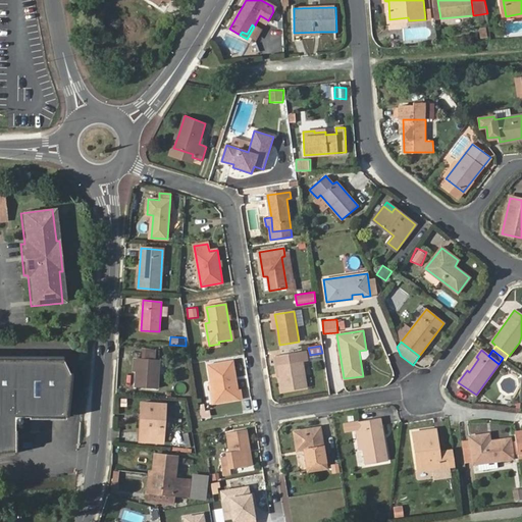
[(142,359),(156,360),(156,352),(143,351),(142,359)]
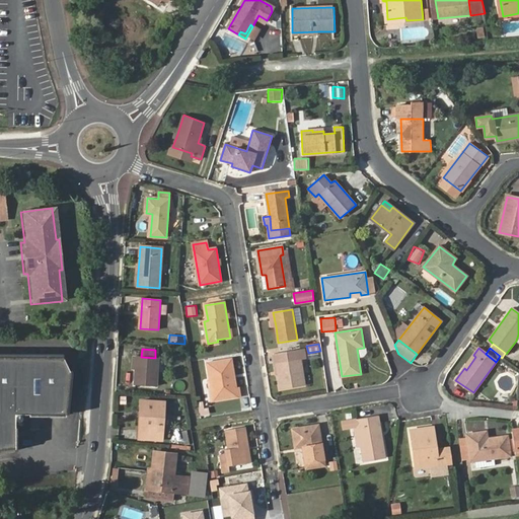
[(87,359),(87,351),(79,350),(79,358),(87,359)]
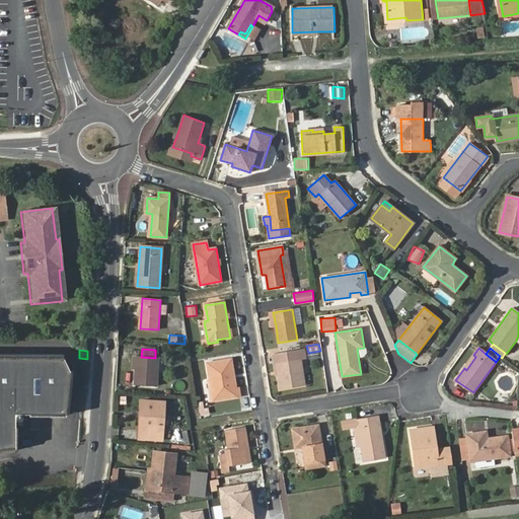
[(282,363),(276,364),(280,389),(305,385),(301,360),(305,359),(304,350),(280,354),(282,363)]
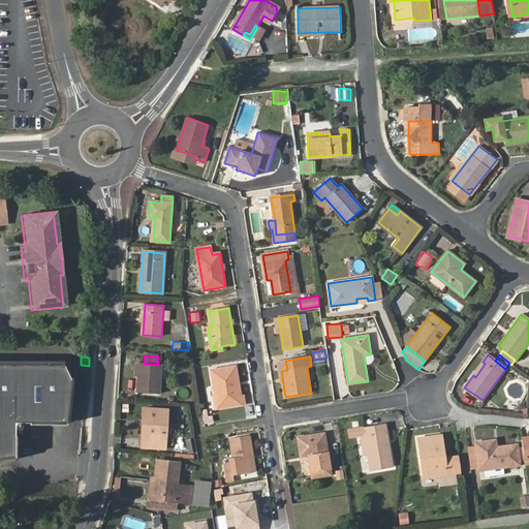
[(67,418),(68,418),(71,394),(72,379),(65,365),(65,361),(0,360),(0,462),(11,461),(11,460),(12,454),(9,454),(9,437),(11,436),(16,437),(17,431),(16,425),(19,422),(37,422),(37,415),(39,415),(63,415),(63,418),(67,418)]
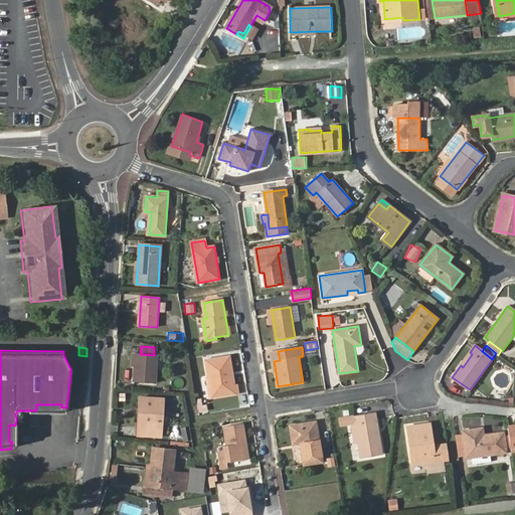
[(472,354),(470,352),(461,365),(463,367),(472,354)]
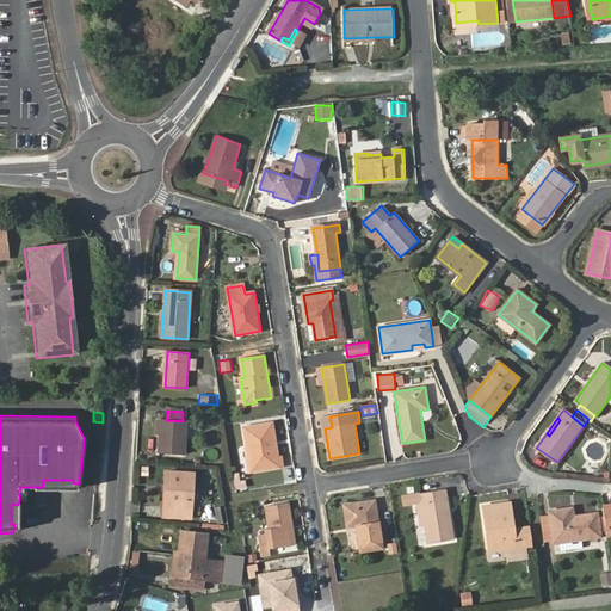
[(161,420),(160,436),(159,454),(184,456),(186,421),(183,421),(166,420),(161,420)]
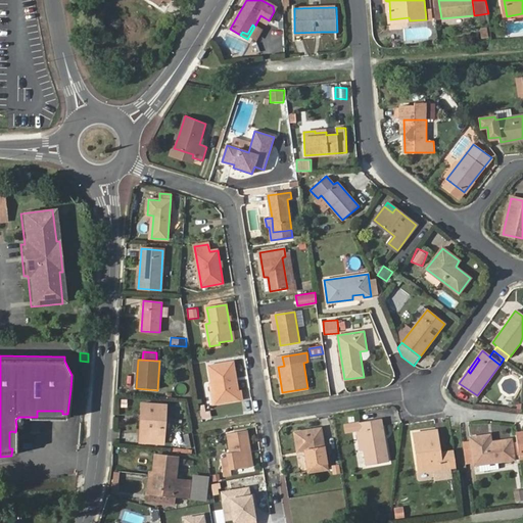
[(212,384),(216,402),(241,398),(240,391),(237,391),(233,363),(209,366),(212,384)]
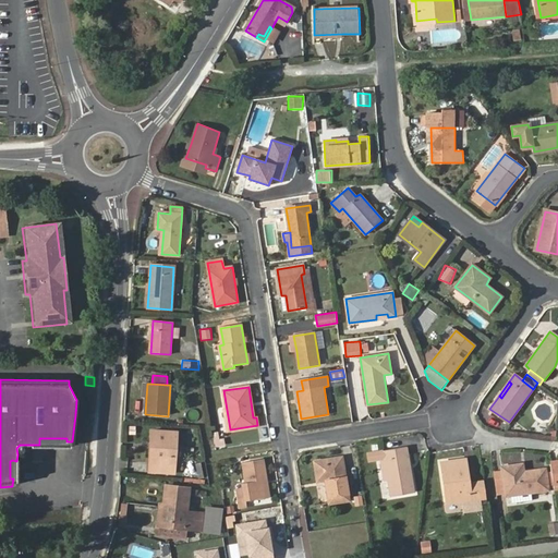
[(153,431),(152,443),(156,444),(155,463),(174,464),(177,433),(153,431)]
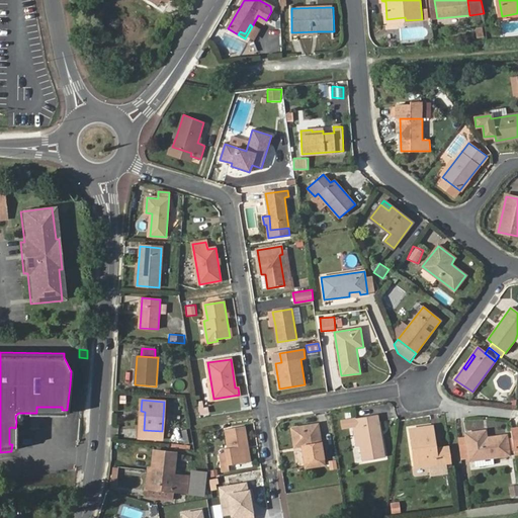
[(145,412),(141,411),(139,437),(162,439),(162,431),(144,430),(145,412)]
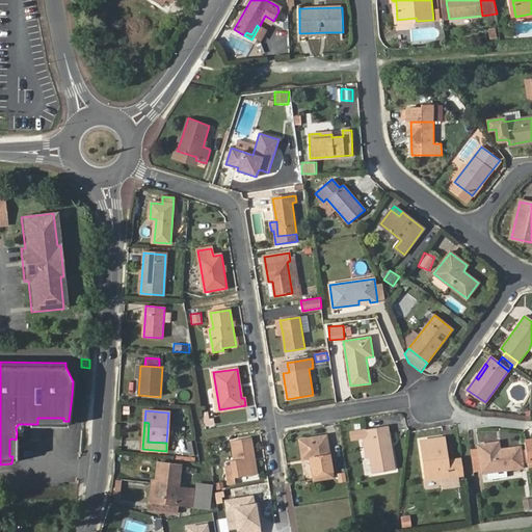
[(367,437),(371,457),(373,472),(395,468),(388,426),(349,432),(351,441),(363,439),(367,437)]
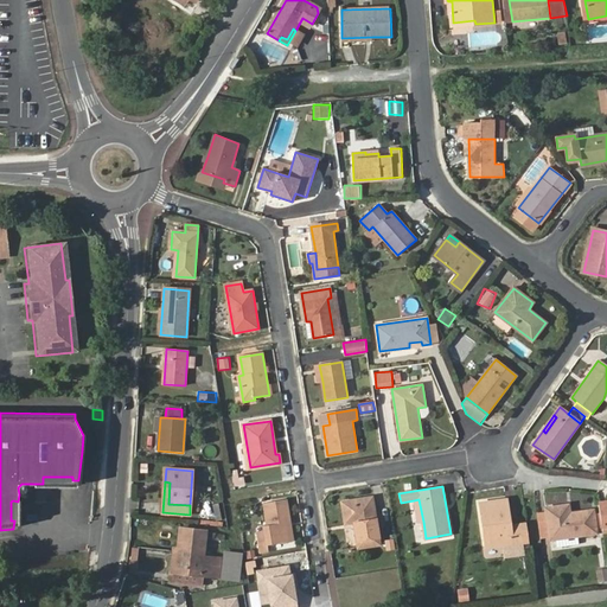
[(343,503),(346,523),(355,522),(359,547),(379,543),(372,498),(343,503)]
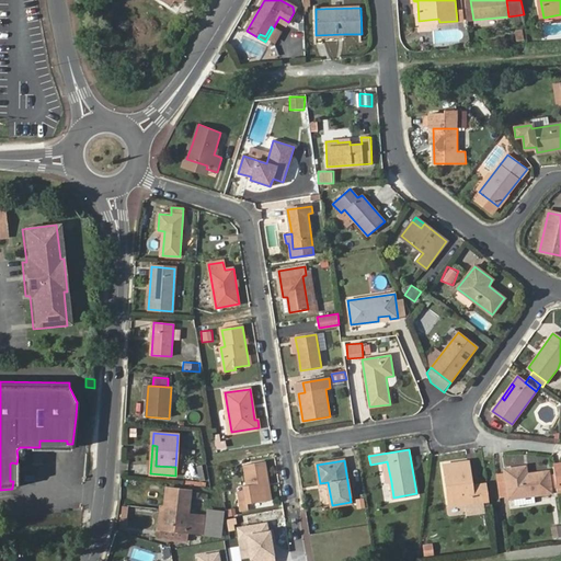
[(264,482),(268,482),(265,461),(244,465),(248,485),(243,487),(244,491),(237,492),(240,510),(248,508),(248,503),(266,501),(264,482)]
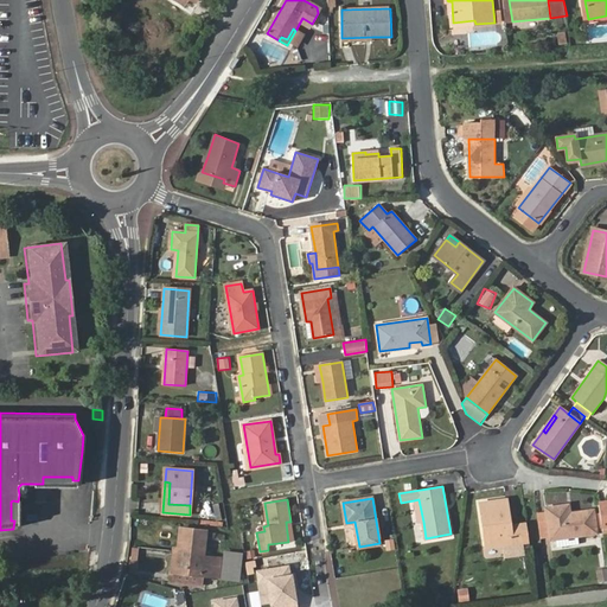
[(492,545),(529,541),(526,525),(509,526),(505,500),(481,504),(485,530),(491,530),(492,545)]
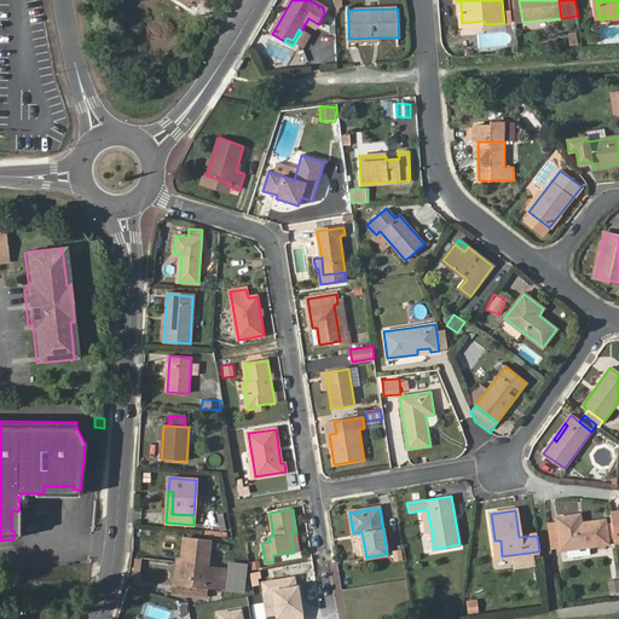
[(557,519),(559,524),(561,547),(561,549),(608,543),(607,539),(606,525),(605,520),(580,524),(579,515),(557,519)]
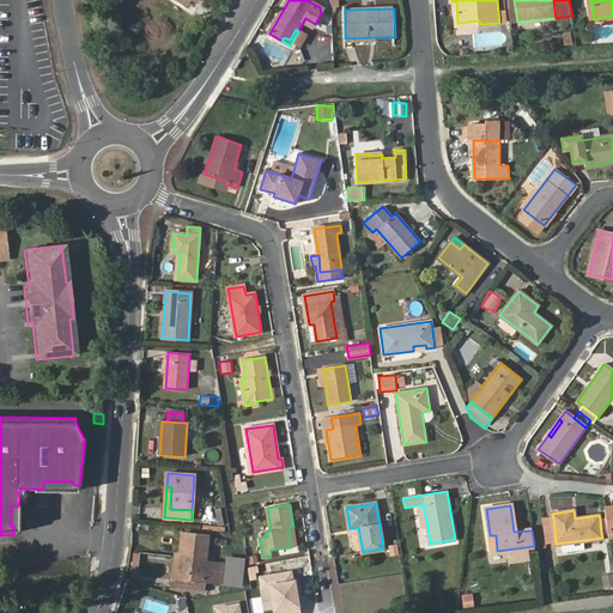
[(542,520),(546,542),(556,541),(553,519),(542,520)]
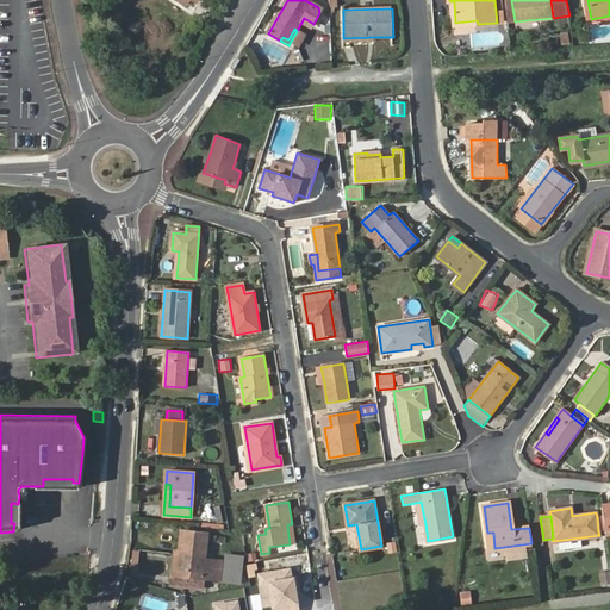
[(181,531),(180,552),(178,568),(204,572),(203,578),(219,580),(222,562),(205,560),(207,535),(181,531)]
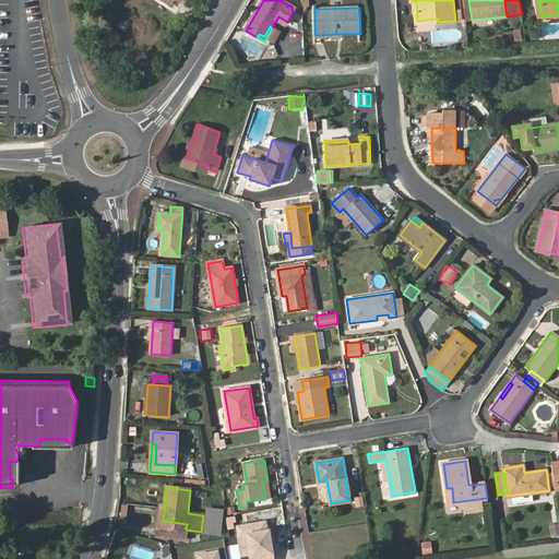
[(163,521),(165,506),(159,506),(157,526),(186,530),(187,524),(163,521)]
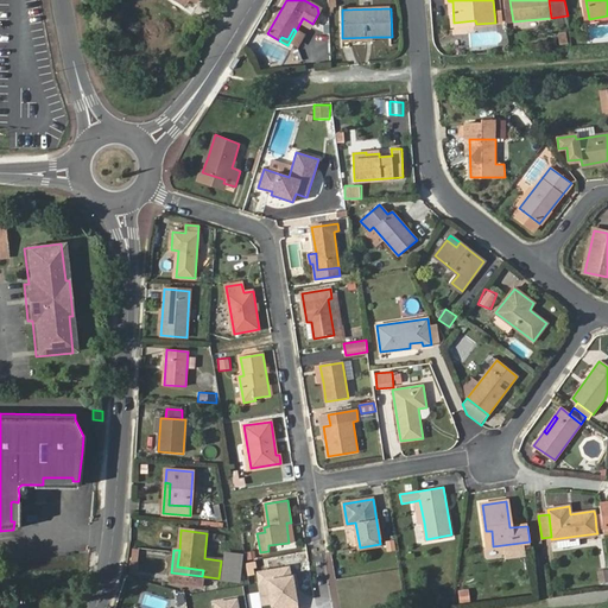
[(297,607),(290,565),(257,571),(263,607),(297,607)]
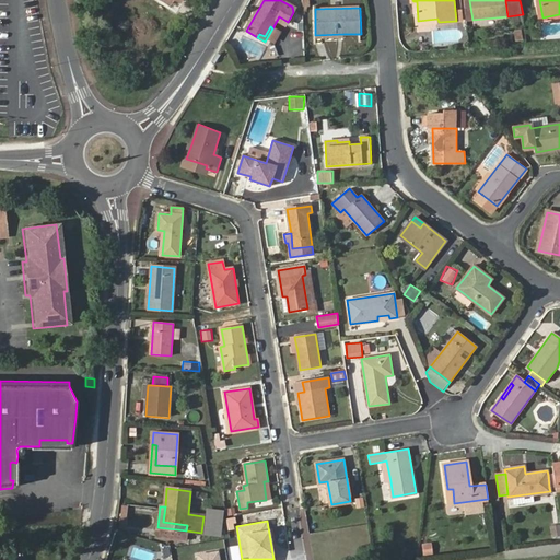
[(433,543),(422,543),(422,556),(433,555),(433,543)]
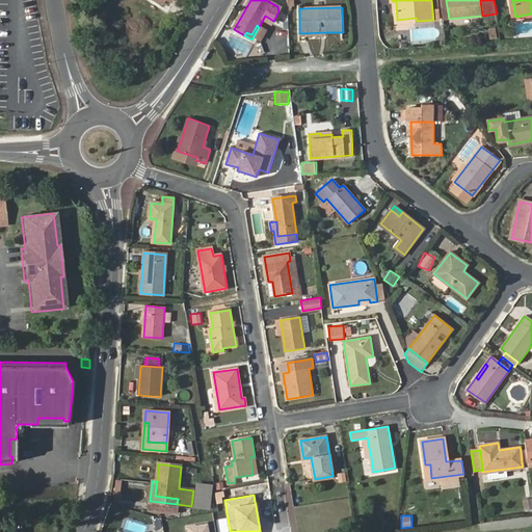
[(186,531),(210,531),(208,522),(185,526),(186,531)]
